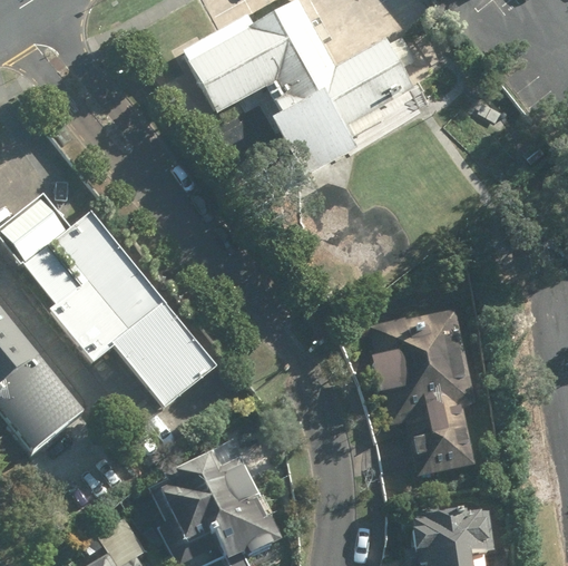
[(247,12),(182,48),(216,111),(267,84),(282,110),(273,115),(305,175),(358,146),(352,135),(384,117),(379,106),(415,87),(403,65),(415,58),(402,33),(389,40),(387,36),(335,64),(301,0),(292,0),(253,21),(247,12)]
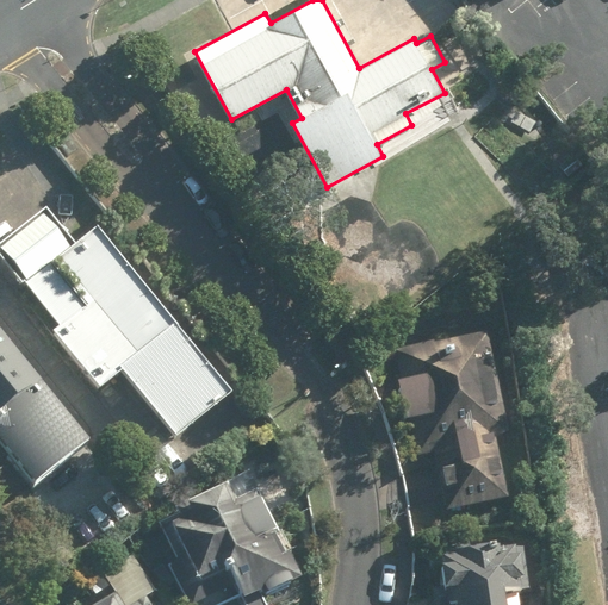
[(202,356),(69,193),(0,248),(0,254),(85,359),(103,344),(148,400),(202,356)]
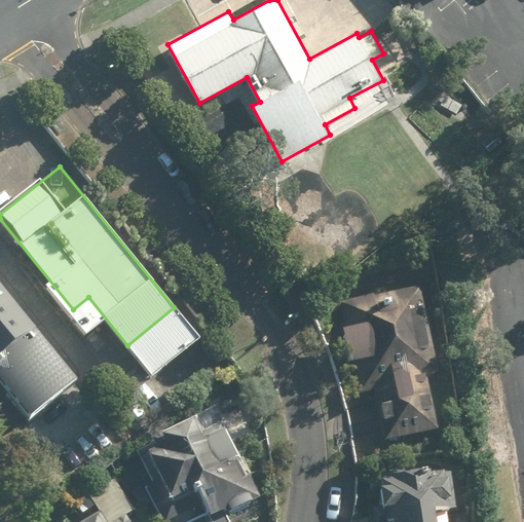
[(0,355),(36,326),(0,282),(0,355)]
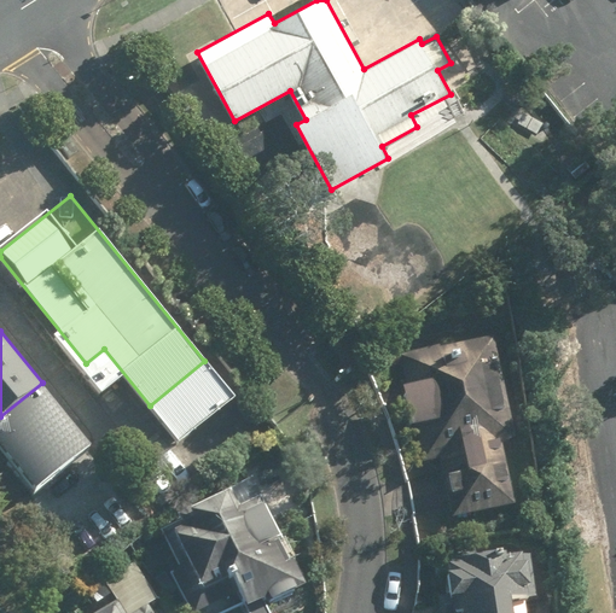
[(515,441),(493,338),(399,356),(419,459),(436,456),(447,513),(515,498),(503,443),(515,441)]
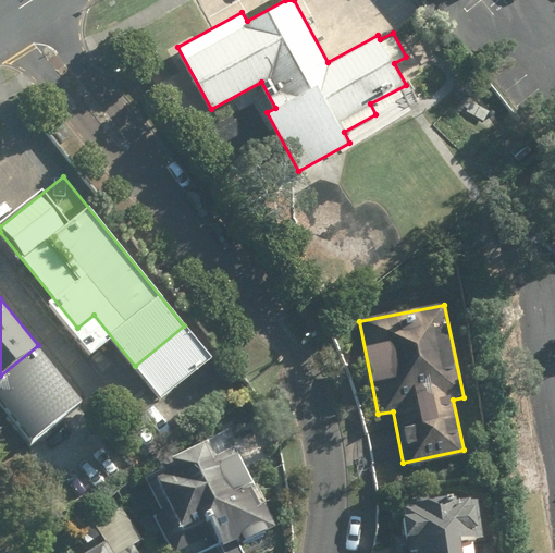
[(38,345),(0,376),(0,393),(37,439),(84,401),(38,345)]
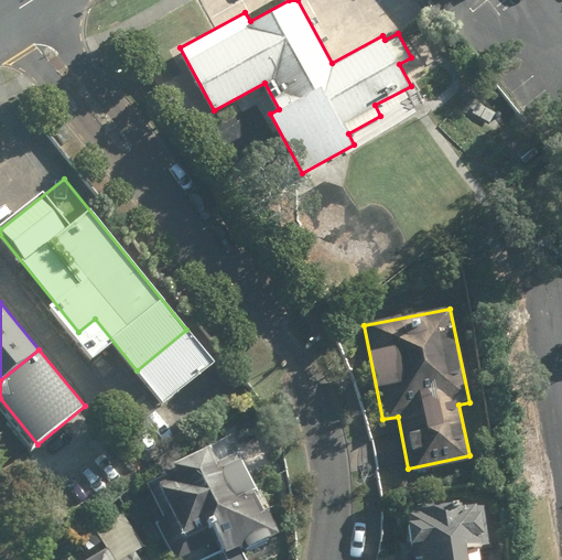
[(170,469),(149,481),(165,512),(155,518),(173,555),(180,551),(182,559),(198,559),(219,552),(223,559),(248,559),(255,558),(249,545),(282,530),(267,494),(255,498),(251,492),(260,488),(234,432),(198,450),(195,445),(166,461),(170,469)]
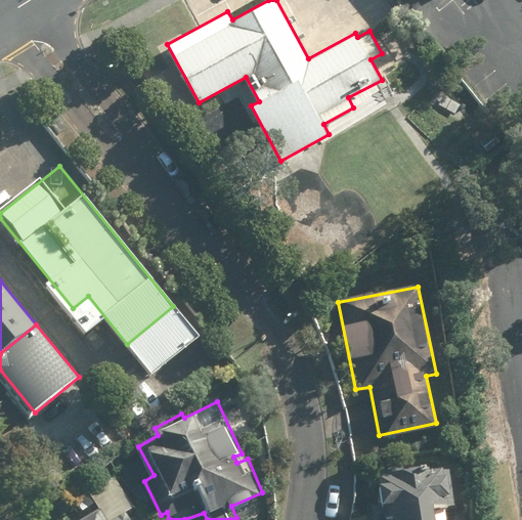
[(450,503),(445,459),(382,466),(386,500),(373,501),(375,519),(384,519),(388,519),(442,519),(441,504),(450,503)]
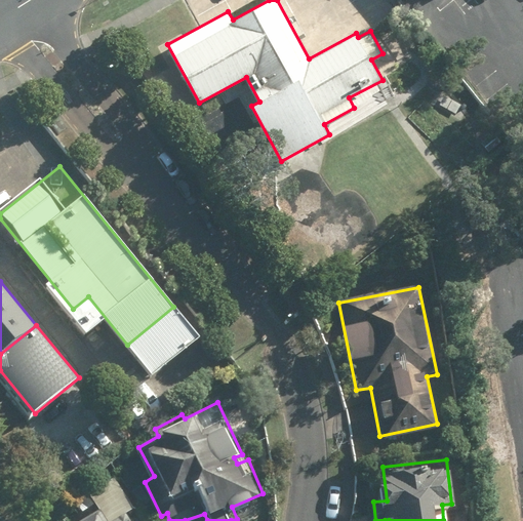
[(135,505),(114,475),(87,491),(99,508),(79,520),(132,520),(125,511),(135,505)]
